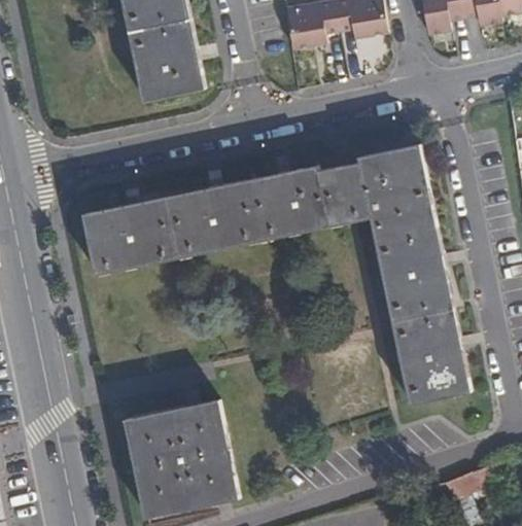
[(125,0),(145,100),(183,92),(208,85),(188,0),(125,0)]
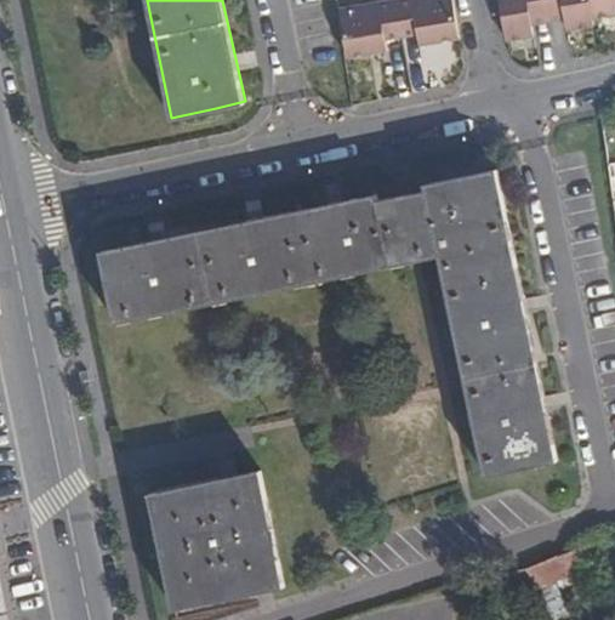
[(399,0),(394,1),(400,35),(419,32),(421,44),(460,38),(453,0),(399,0)]
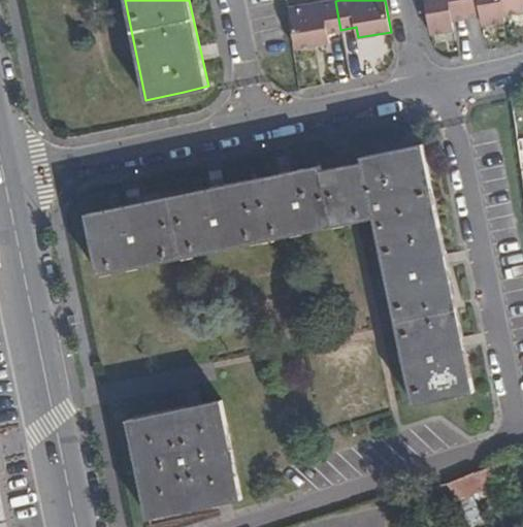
[(423,0),(430,33),(453,28),(452,19),(450,10),(464,7),(463,0),(423,0)]
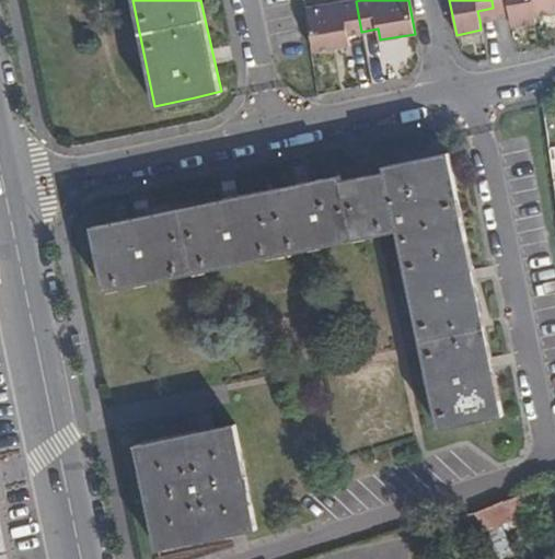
[(509,24),(534,20),(533,13),(530,0),(492,0),(493,8),(506,6),(508,14),(509,24)]
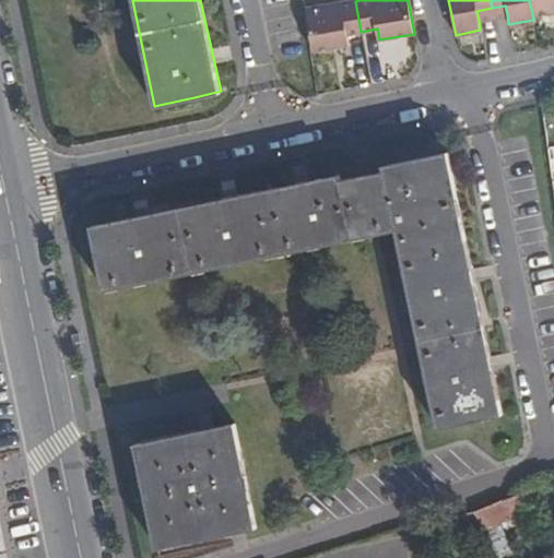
[(553,0),(529,0),(532,13),(553,10),(553,0)]
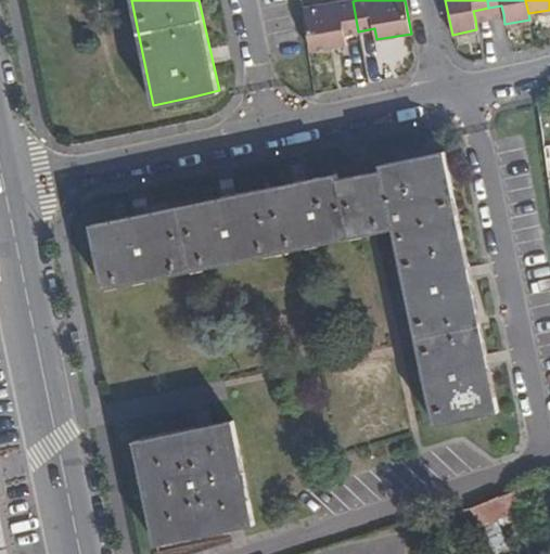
[(343,35),(358,31),(353,1),(302,10),(309,52),(344,44),(343,35)]
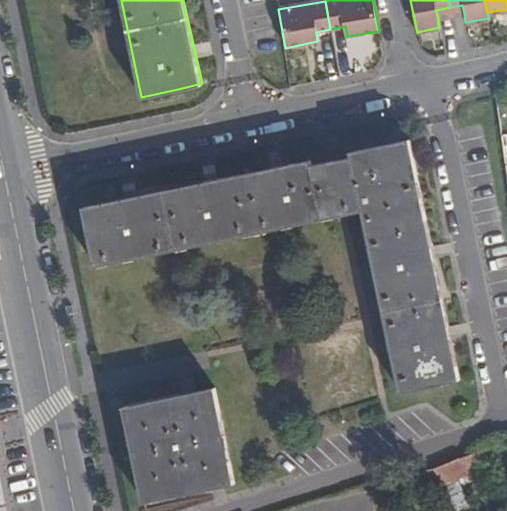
[(450,7),(452,15),(464,13),(462,5),(450,7)]
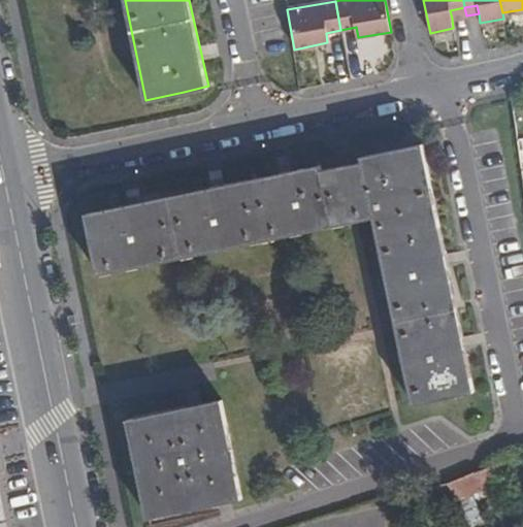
[(452,19),(466,15),(464,7),(450,10),(452,19)]
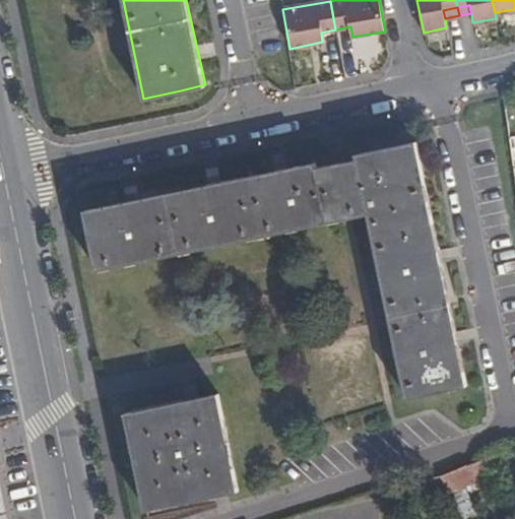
[(312,164),(218,183),(218,185),(138,203),(145,260),(365,214),(403,399),(462,387),(410,141),(352,154),(353,161),(314,171),(312,164)]
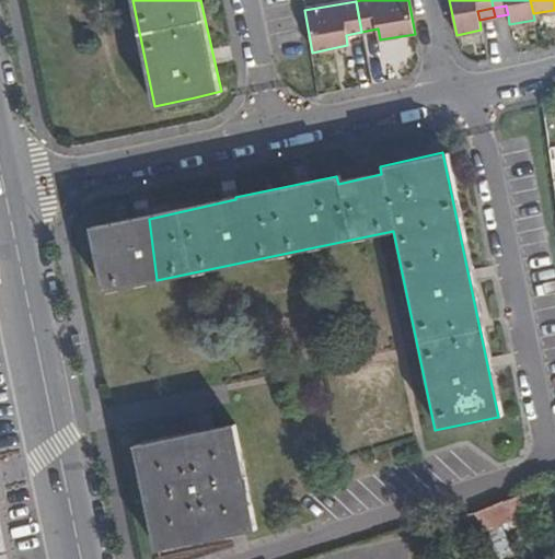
[(235,199),(235,197),(149,214),(87,228),(101,292),(157,280),(149,219),(235,199)]
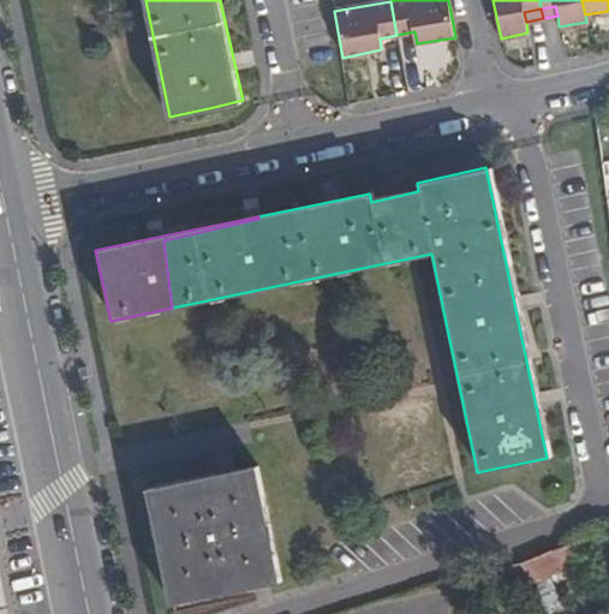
[(195,480),(209,596),(278,582),(254,468),(195,480)]
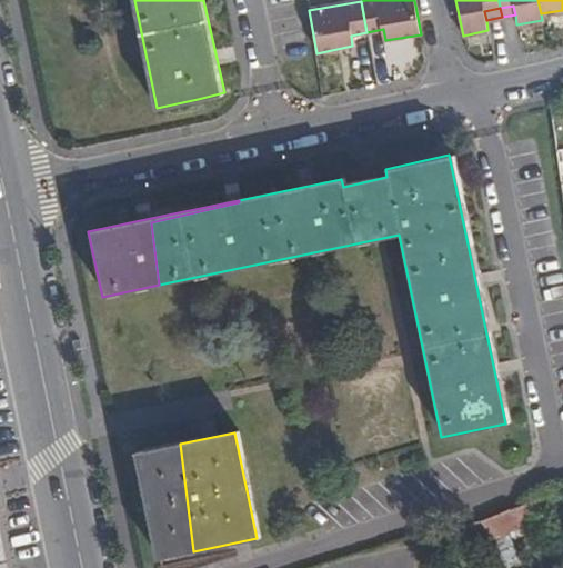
[(154,559),(193,551),(180,444),(133,454),(154,559)]
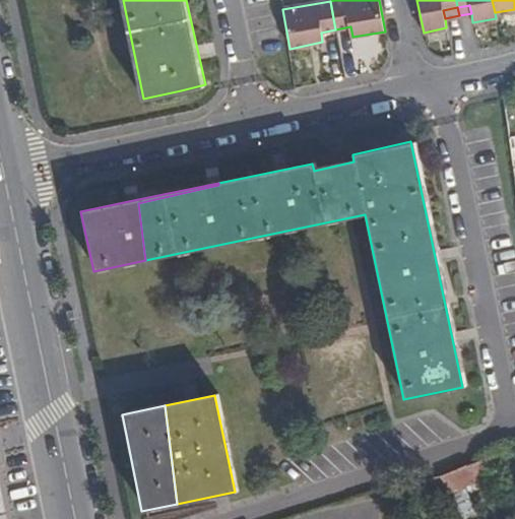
[(496,466),(490,454),(462,466),(468,477),(496,466)]
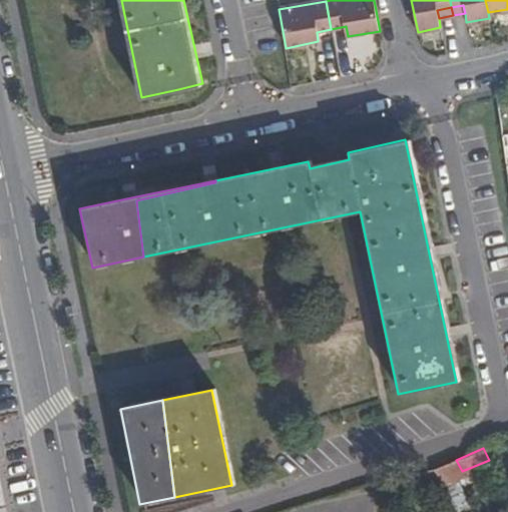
[(462,471),(456,460),(430,471),(438,486),(464,474),(462,471)]
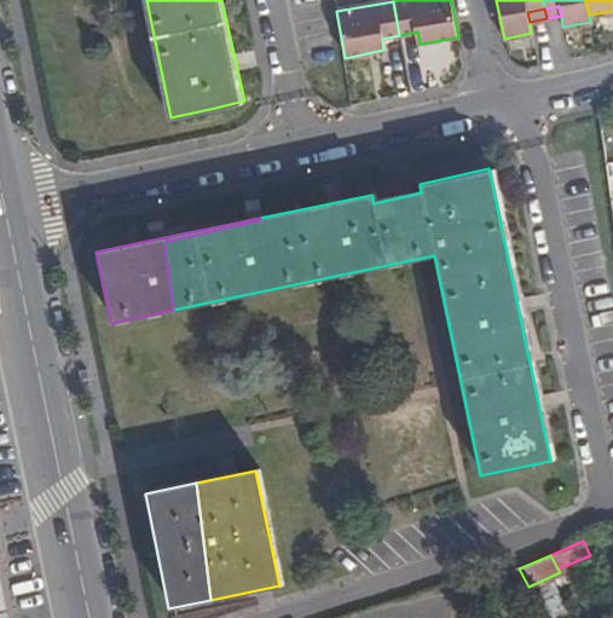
All buildings are outlined.
